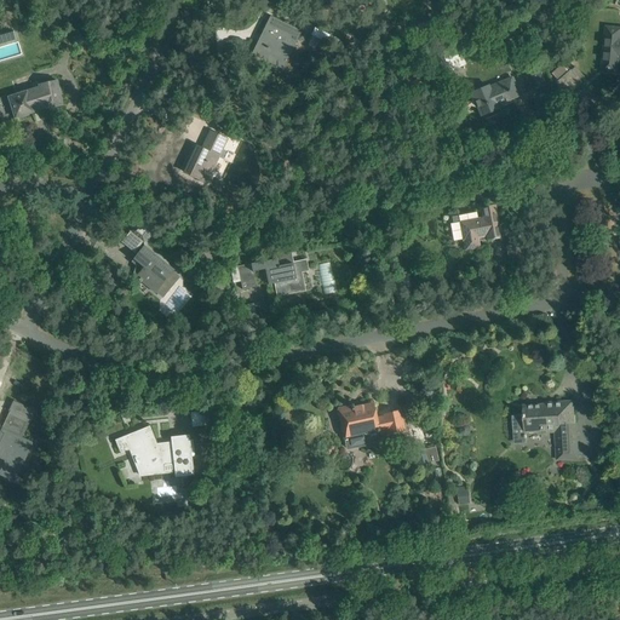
[(262,44),(256,56),(267,61),(276,64),(282,69),(286,61),(300,32),(281,23),(270,17),(262,35),(268,39),(264,46),(262,44)]
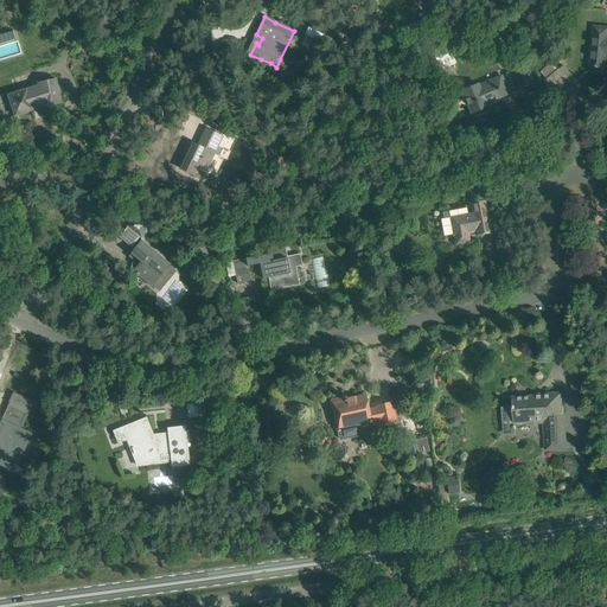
[(426,18),(409,23),(413,38),(429,33),(426,18)]
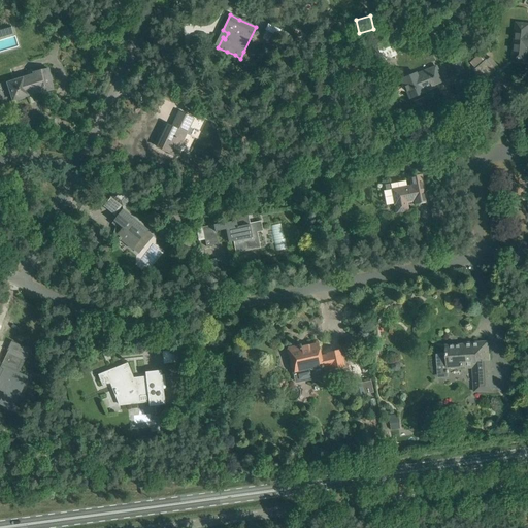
[(476,27),(471,15),(454,23),(459,34),(476,27)]
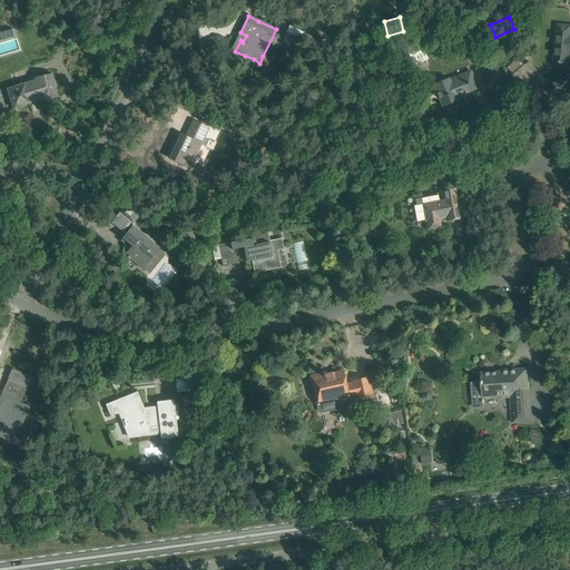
[(483,23),(465,29),(470,40),(487,35),(483,23)]
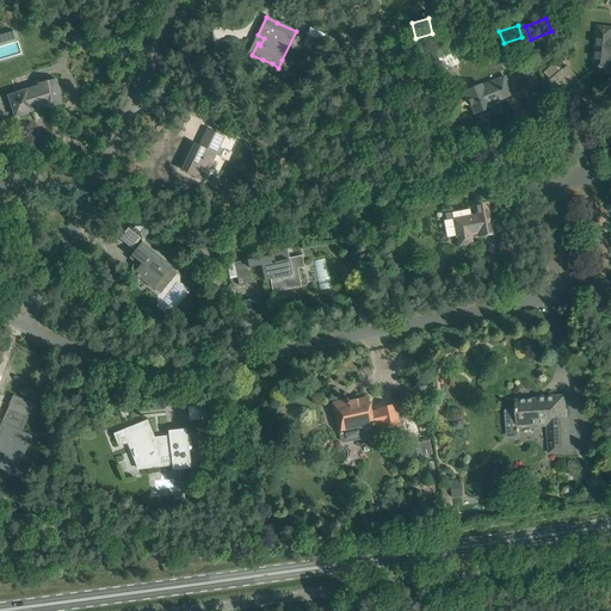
[(610,26),(600,25),(599,30),(597,60),(594,60),(593,71),(609,72),(610,55),(610,26)]
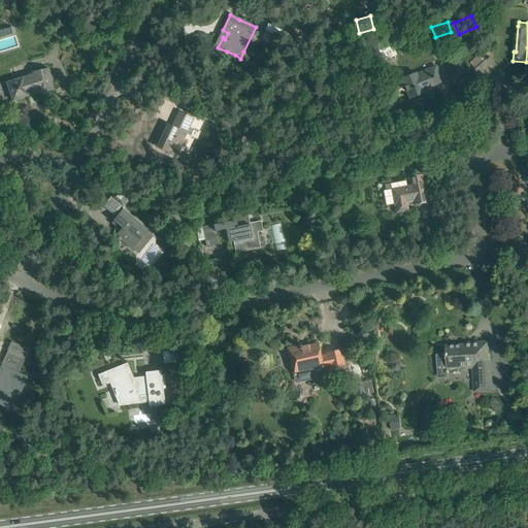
[(0,30),(0,52),(0,53),(18,46),(11,27),(0,30)]
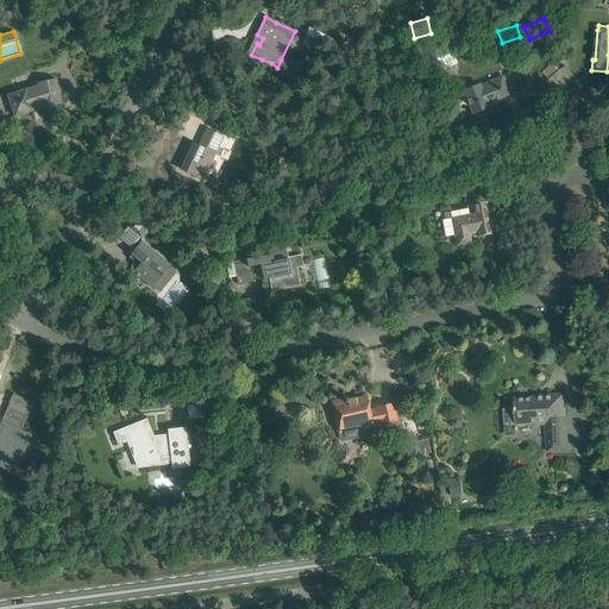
[(77,32),(69,38),(75,46),(83,41),(77,32)]
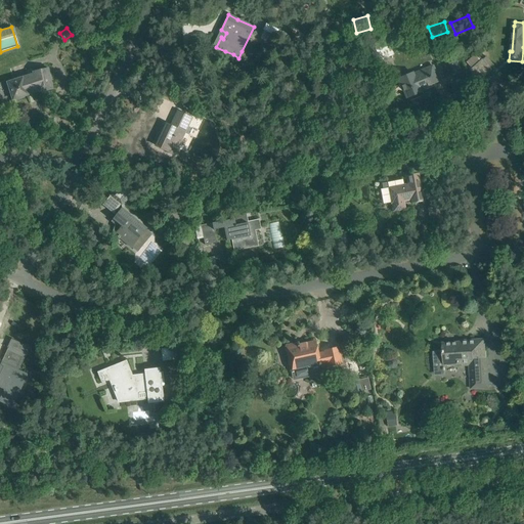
[(378,60),(392,55),(385,38),(372,43),(378,60)]
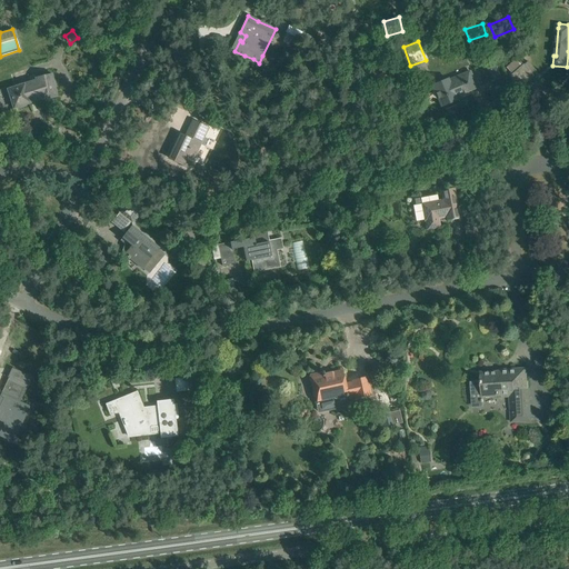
[(519,87),(531,76),(516,59),(506,68),(508,71),(507,72),(519,87)]
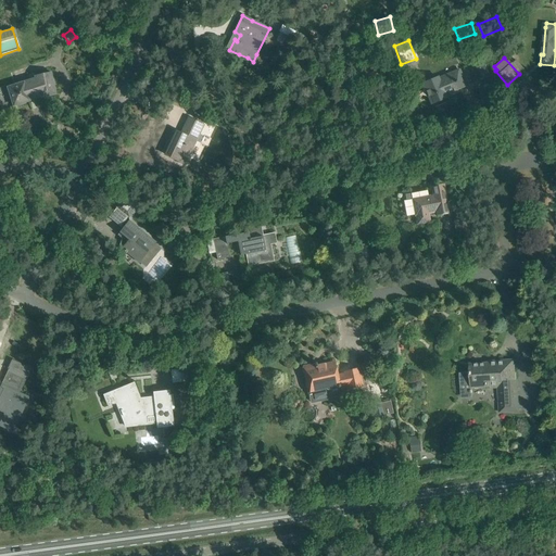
[(476,81),(489,76),(482,59),(469,64),(476,81)]
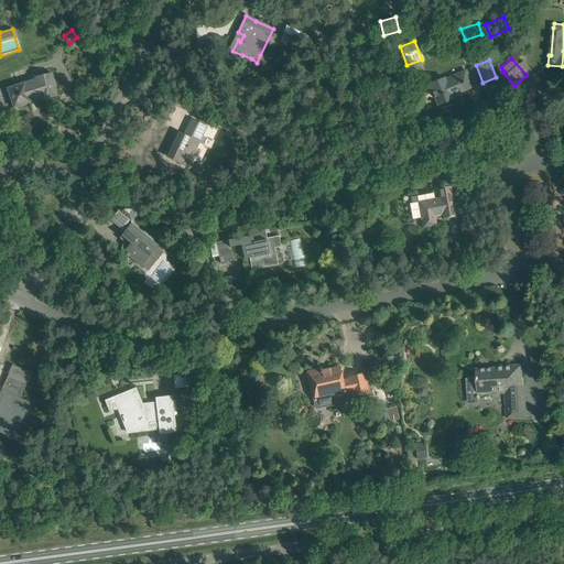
[(473,87),(468,77),(467,73),(445,82),(444,78),(429,85),(437,106),(453,99),(452,96),(473,87)]
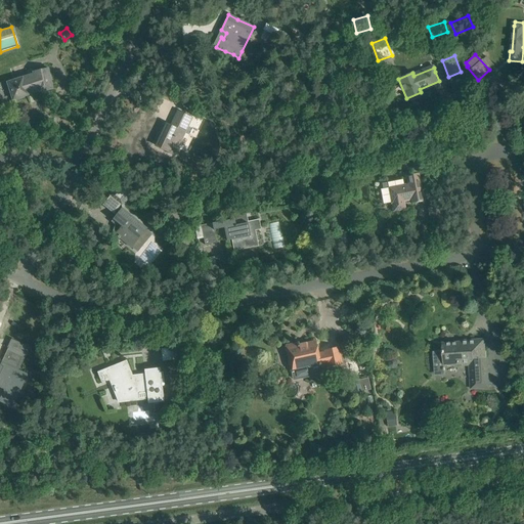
[(48,69),(38,71),(33,72),(33,74),(7,82),(12,100),(28,95),(28,94),(37,92),(52,89),(48,69)]
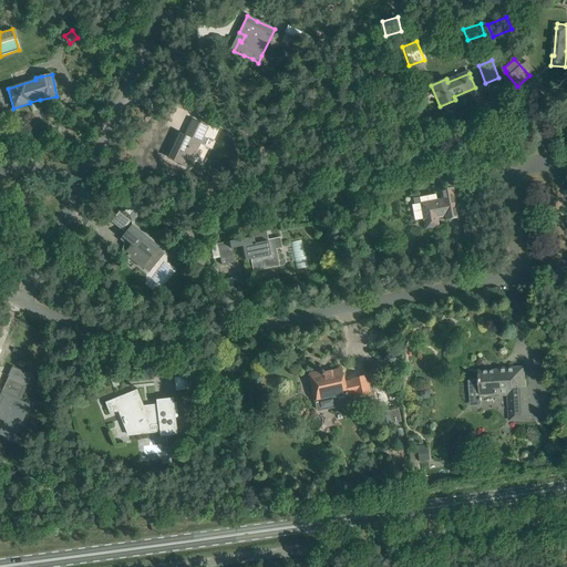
[(207,127),(202,125),(192,121),(185,136),(179,134),(168,157),(188,167),(207,127)]
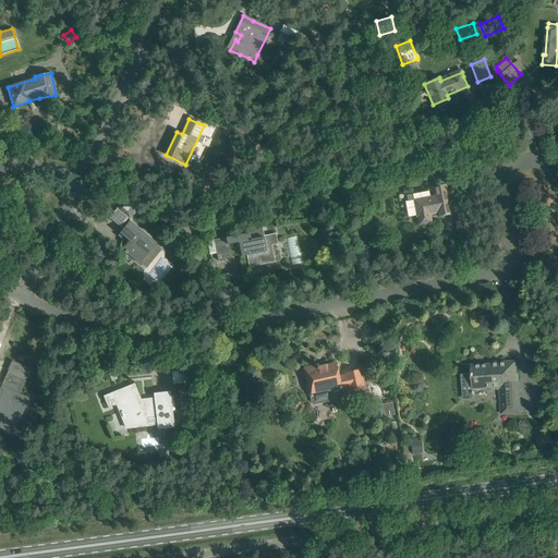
[(419,216),(420,223),(431,222),(428,214),(438,211),(439,215),(449,213),(445,185),(434,187),(435,196),(427,198),(426,191),(407,195),(411,217),(419,216)]
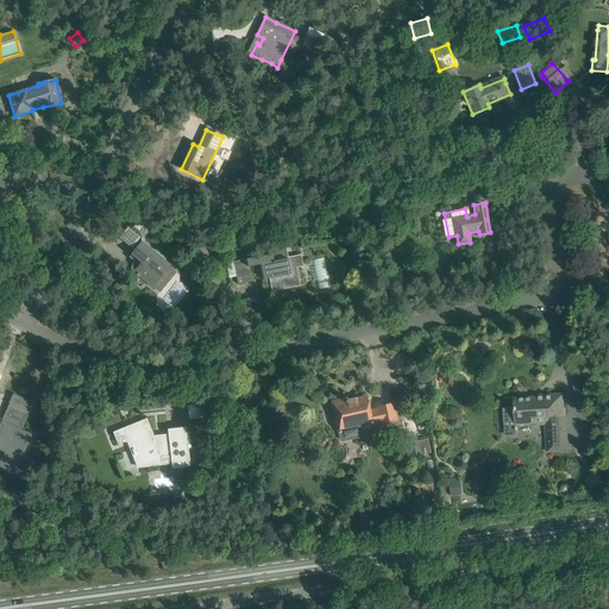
[(151,224),(139,213),(129,226),(140,237),(151,224)]
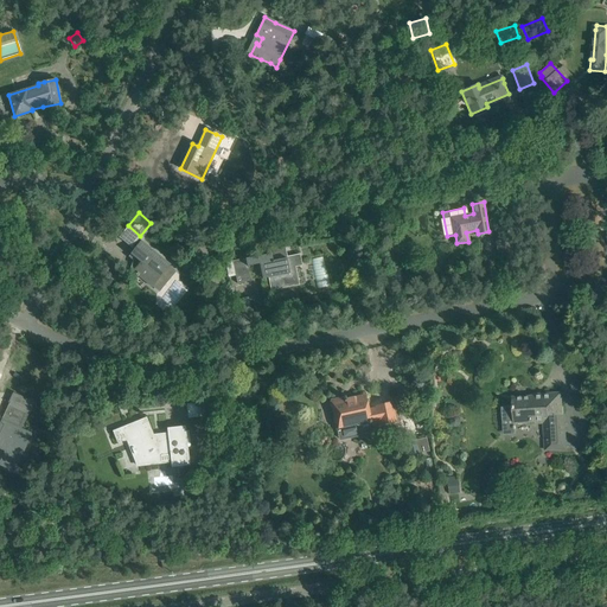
[(296,234),(294,221),(281,223),(283,236),(296,234)]
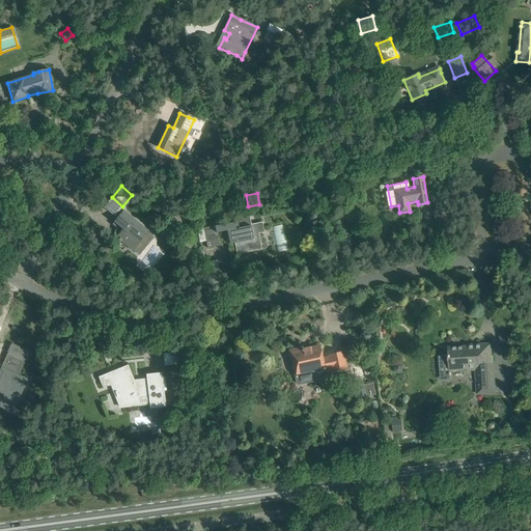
[(123,211),(114,222),(122,229),(116,238),(119,240),(116,243),(118,244),(120,241),(133,250),(139,256),(155,238),(147,232),(148,231),(123,211)]
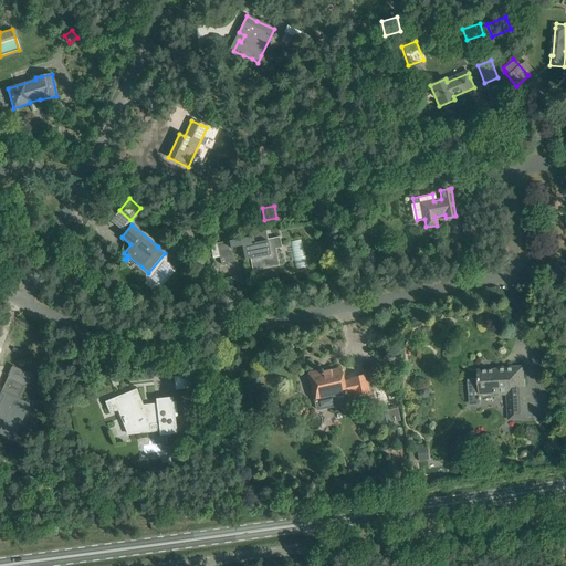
[(181,226),(178,239),(192,241),(196,229),(181,226)]
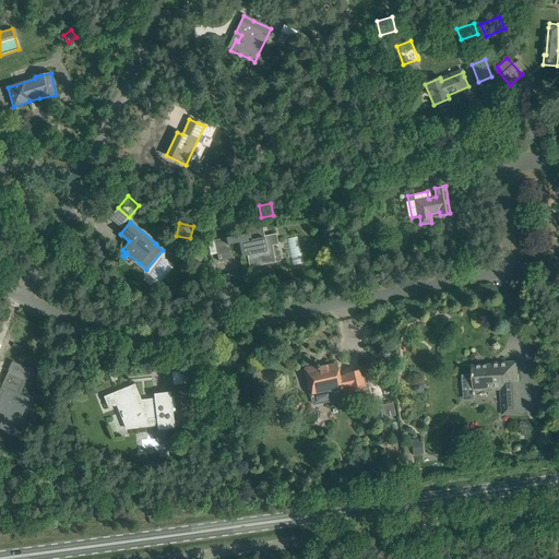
[(249,234),(214,240),(218,261),(230,259),(227,245),(239,242),(241,257),(248,256),(250,268),(269,264),(263,237),(251,239),(249,234)]
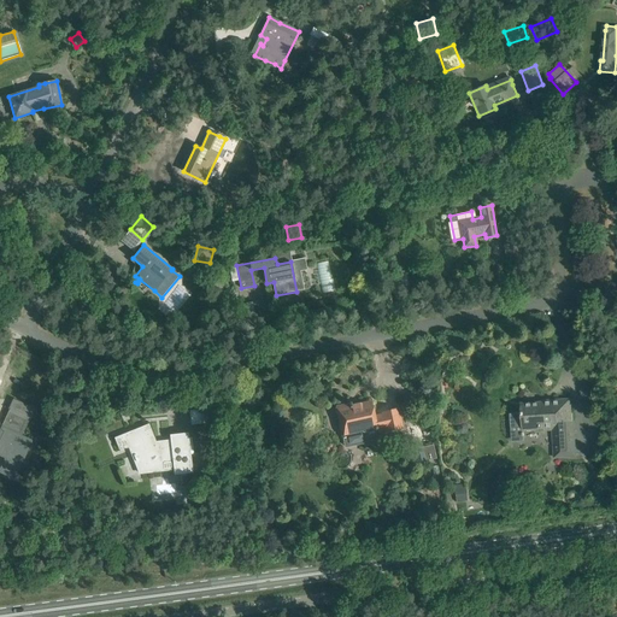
[(571,427),(570,399),(542,401),(542,406),(521,407),(522,413),(510,413),(511,428),(522,428),(522,430),(552,428),(554,458),(575,457),(574,427),(571,427)]
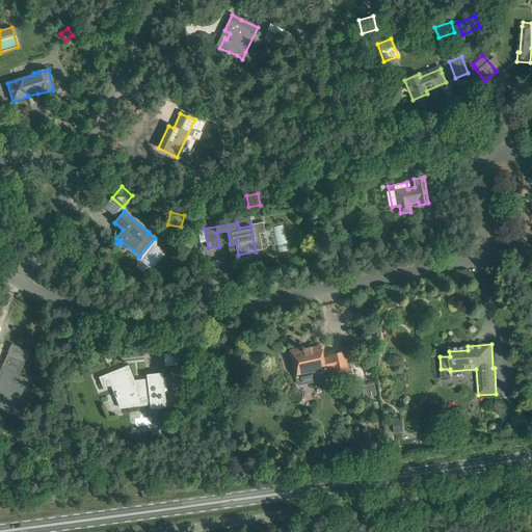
[(19,376),(30,353),(11,345),(7,353),(9,353),(1,372),(0,371),(0,392),(5,395),(0,406),(11,413),(27,380),(19,376)]
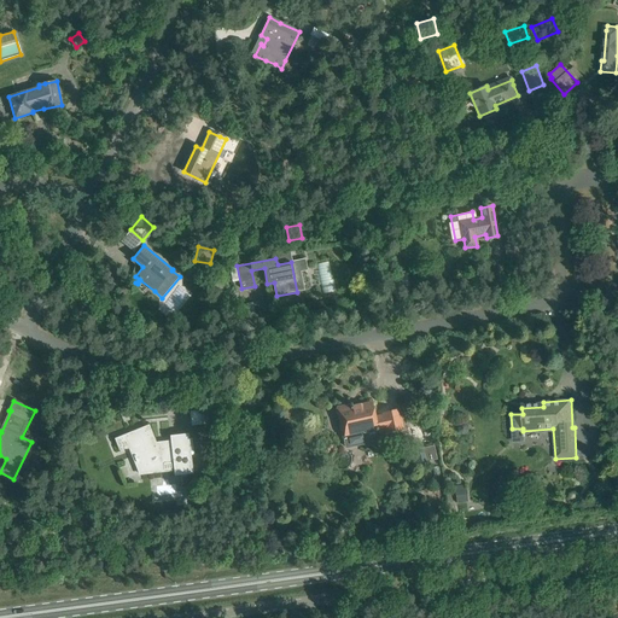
[(349,403),(350,406),(338,408),(343,435),(342,435),(345,449),(369,444),(369,442),(368,437),(386,433),(388,433),(388,431),(402,427),(398,410),(383,414),(384,415),(374,418),(371,403),(360,406),(361,406),(353,408),(351,403),(349,403)]
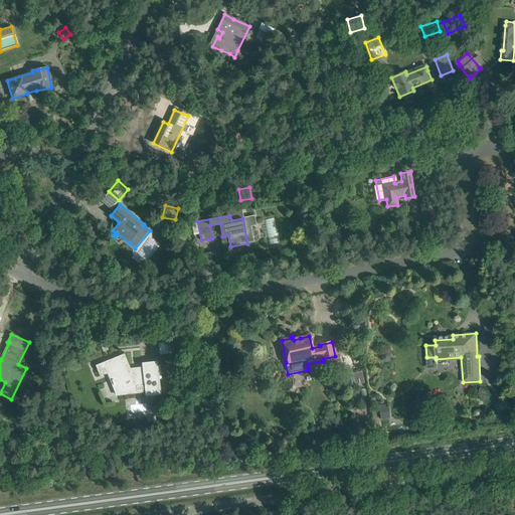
[(173,352),(172,341),(159,342),(160,354),(173,352)]
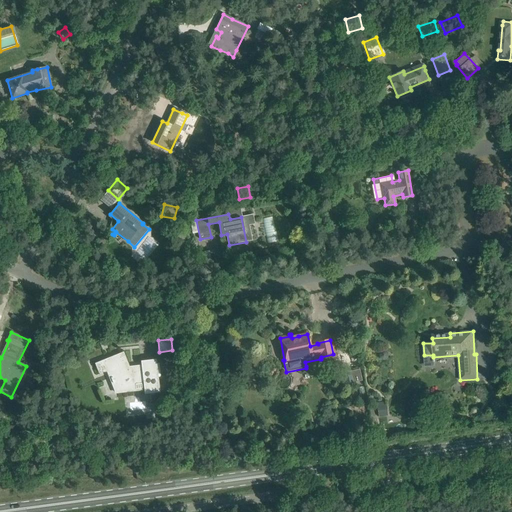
[(160,391),(157,369),(156,359),(141,361),(142,368),(129,370),(123,355),(106,361),(105,359),(104,360),(113,382),(116,390),(134,383),(133,380),(143,379),(144,393),(160,391)]
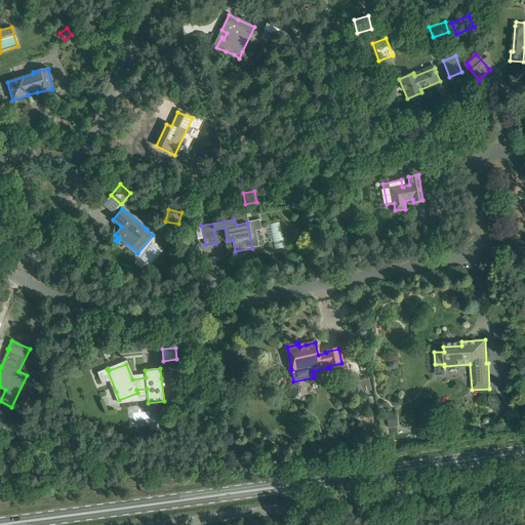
[(360,379),(351,381),(354,394),(371,391),(368,378),(360,380),(360,379)]
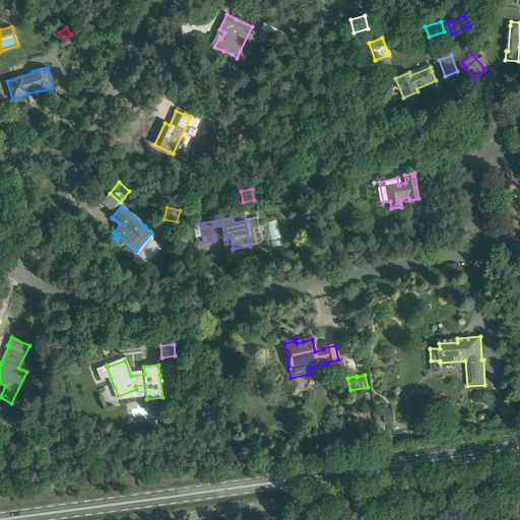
[(384,408),(385,423),(394,421),(393,407),(384,408)]
